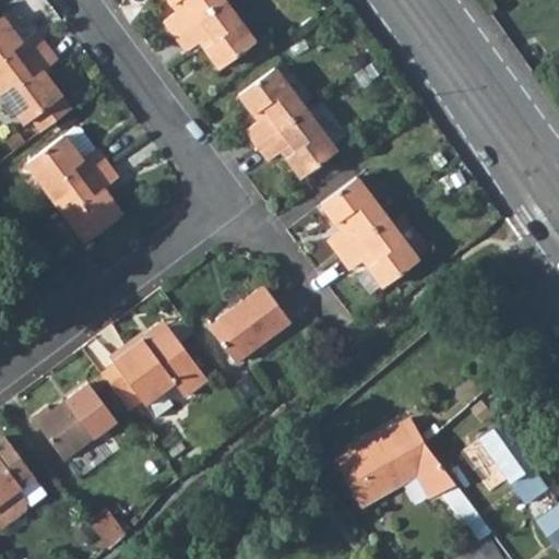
[(165,22),(175,36),(223,1),(223,0),(167,0),(177,12),(165,22)]
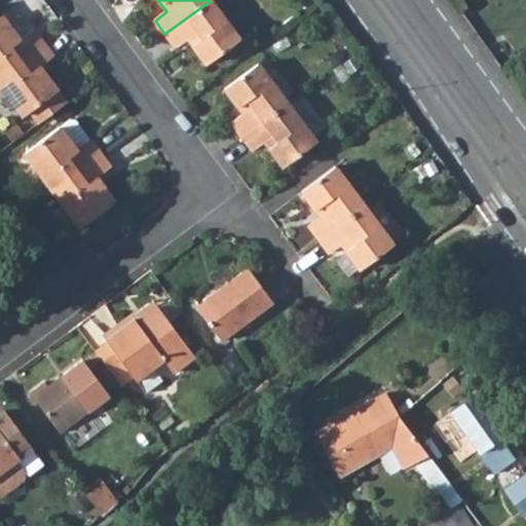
[(210,1),(164,34),(176,48),(188,39),(205,65),(238,40),(210,1)]
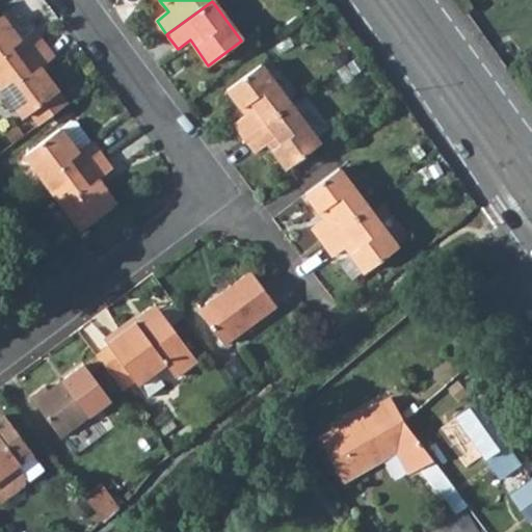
[(0,75),(46,43),(36,31),(23,41),(4,16),(0,19),(0,75)]
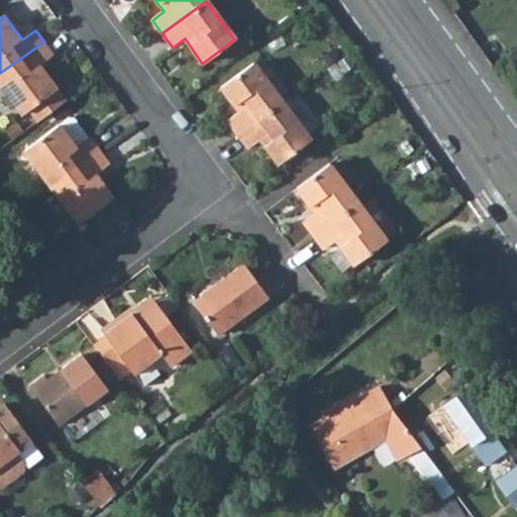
[(44,41),(0,73),(0,81),(23,113),(58,88),(40,65),(54,55),(44,41)]
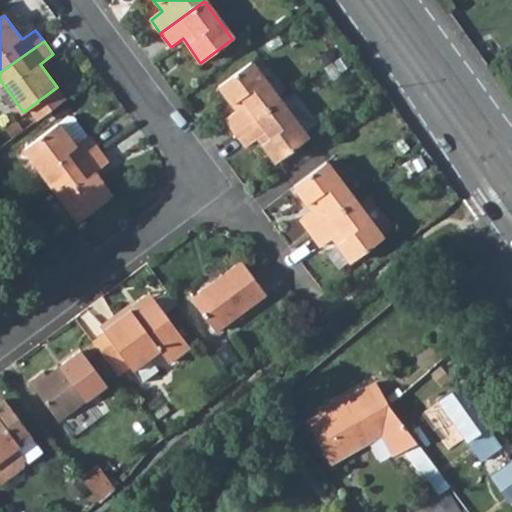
[(224,119),(234,133),(277,100),(249,62),(217,86),(235,110),(224,119)]
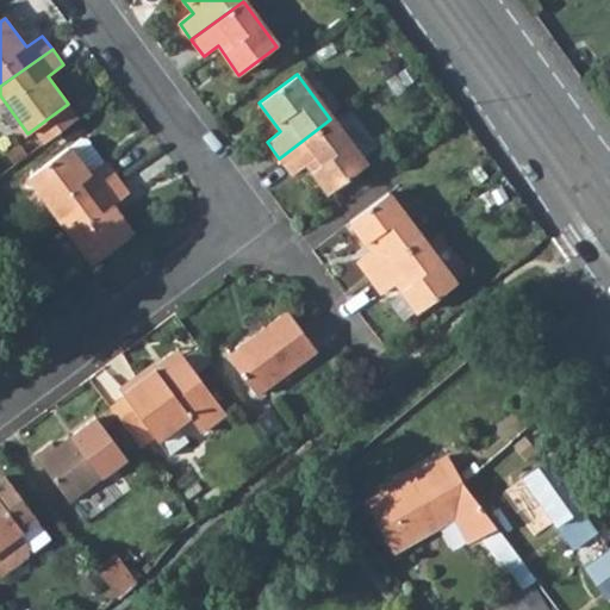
[(330,119),(279,159),(291,174),(304,165),(325,192),(363,163),(330,119)]
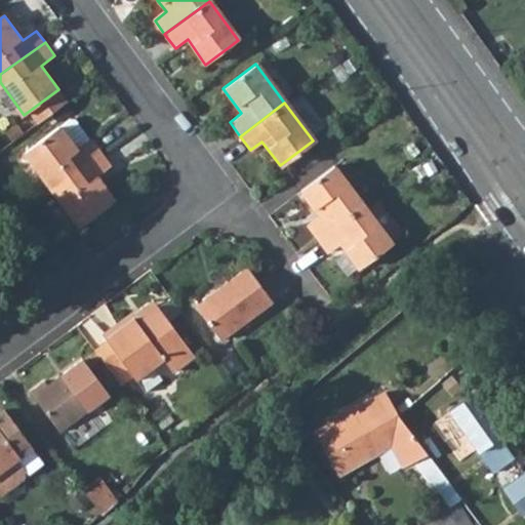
[(71,119),(61,126),(78,150),(91,140),(75,119),(71,119)]
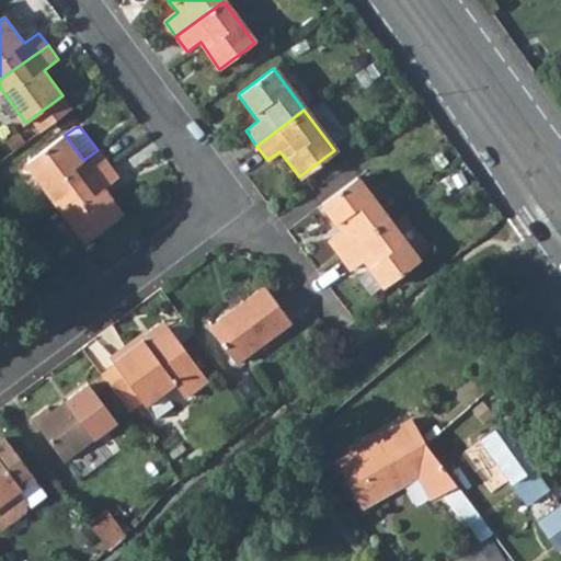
[(29,162),(57,201),(107,163),(98,150),(83,160),(65,135),(29,162)]
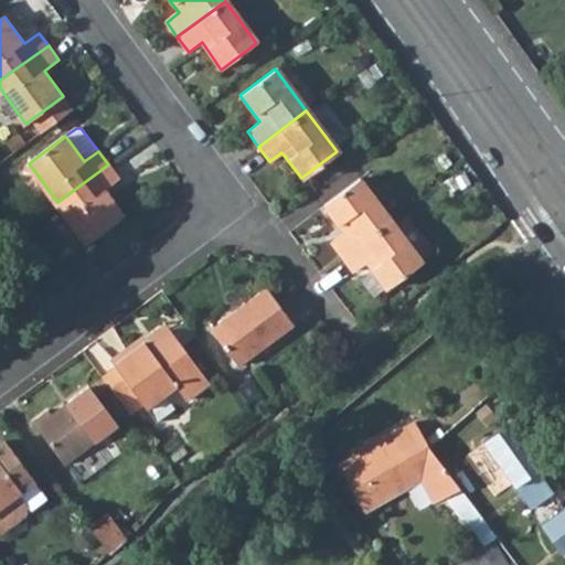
[(108,164),(57,202),(87,243),(125,215),(105,190),(119,179),(108,164)]
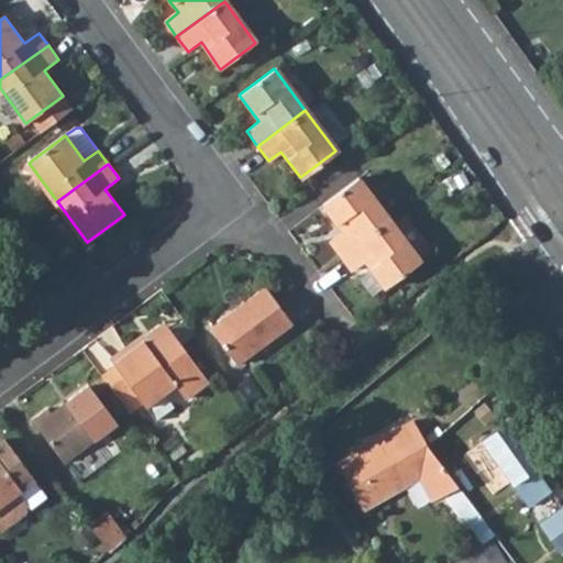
[(328,241),(339,255),(387,220),(356,177),(320,203),(340,231),(328,241)]
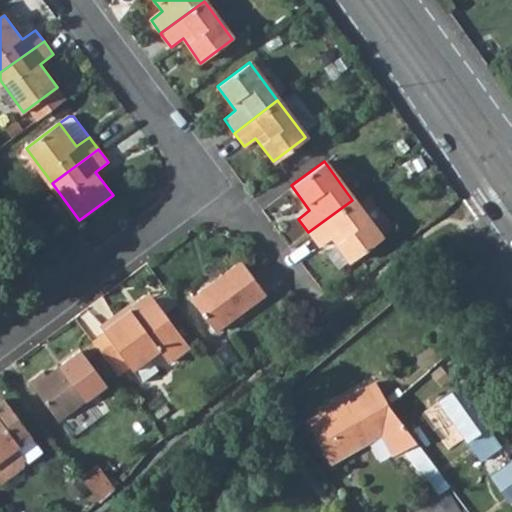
[(352,200),(308,232),(318,246),(330,237),(348,261),(379,237),(352,200)]
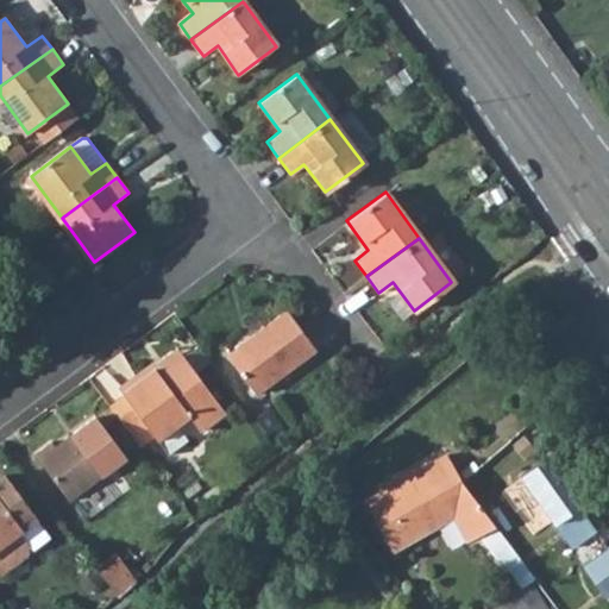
[(284,309),(224,355),(253,394),(314,350),(284,309)]
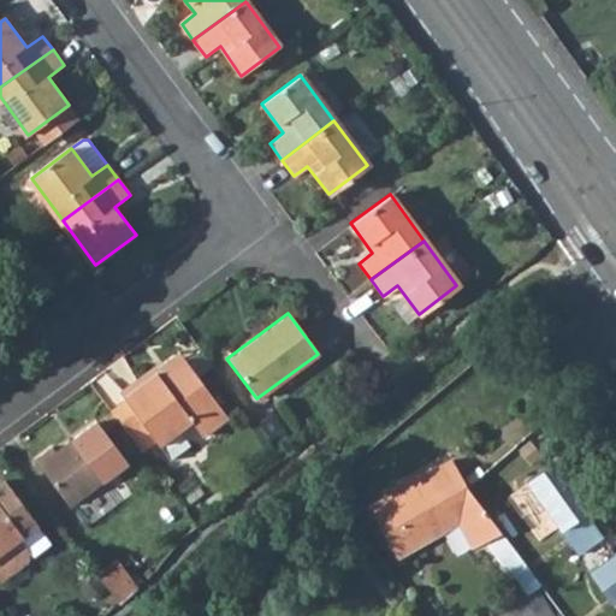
[(159,378),(153,369),(119,395),(157,445),(188,422),(199,437),(224,418),(182,361),(159,378)]
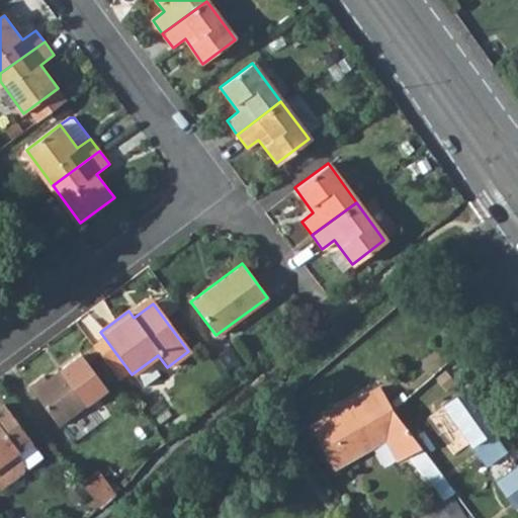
[(450,360),(432,375),(442,389),(466,368),(483,353),(473,342),(471,341),(450,360)]
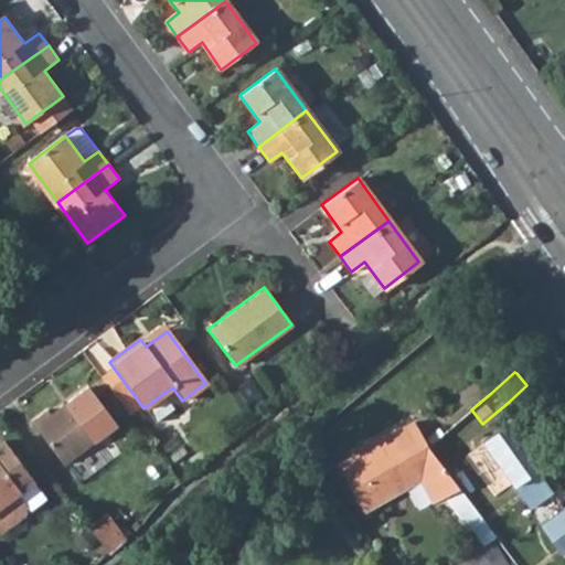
[(46,408),(31,420),(63,462),(116,424),(87,385),(50,414),(46,408)]
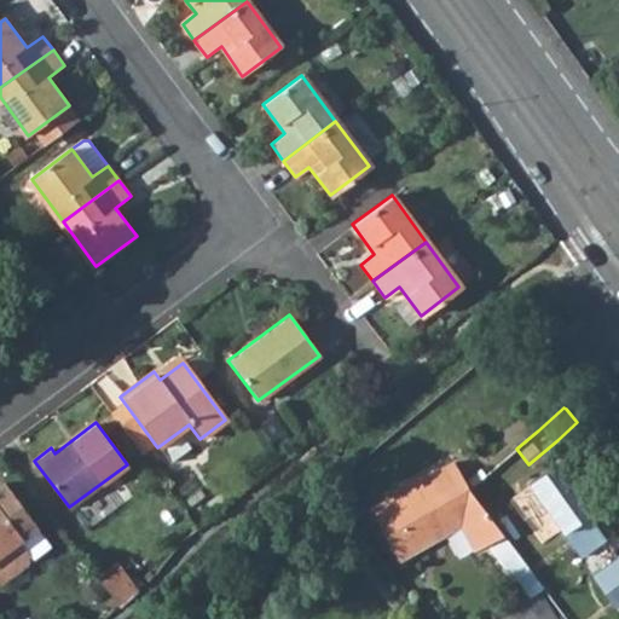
[(482,504),(470,489),(470,487),(456,461),(372,509),(400,559),(462,522),(476,547),(504,532),(482,504)]
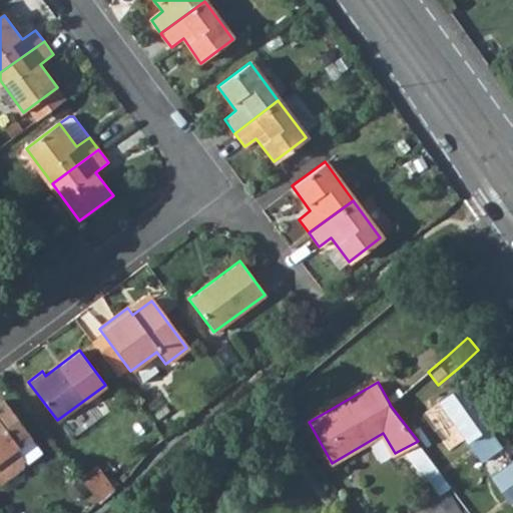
[(390,404),(390,405),(400,418),(417,403),(407,390),(401,395),(390,404)]
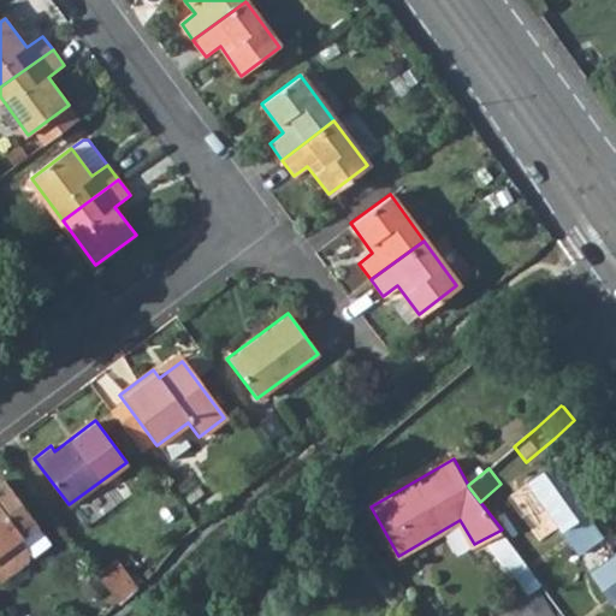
[(0,580),(1,581),(27,562),(29,551),(18,538),(36,525),(5,483),(0,485),(0,580)]
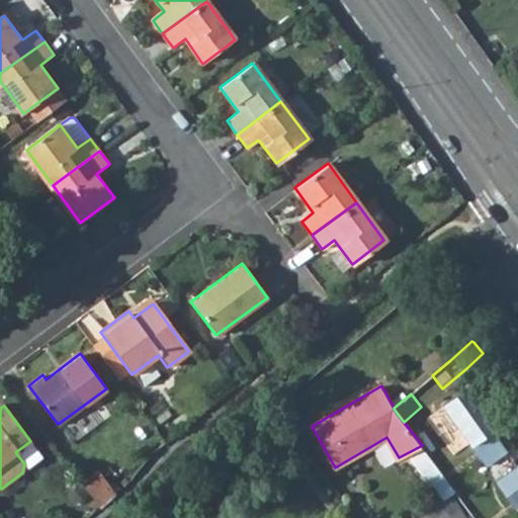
[(444,477),(425,450),(412,458),(432,486),(444,477)]
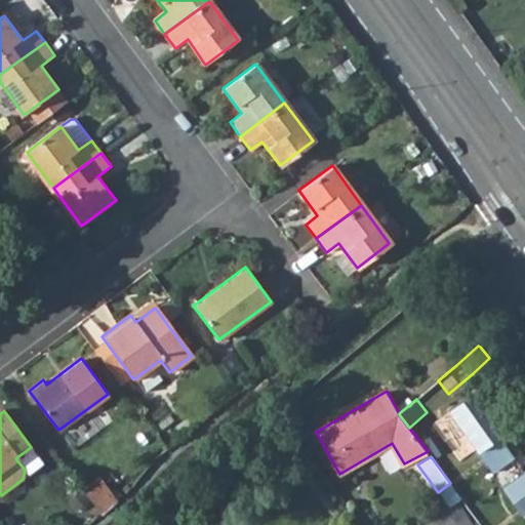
[(103,474),(86,486),(103,510),(120,498),(103,474)]
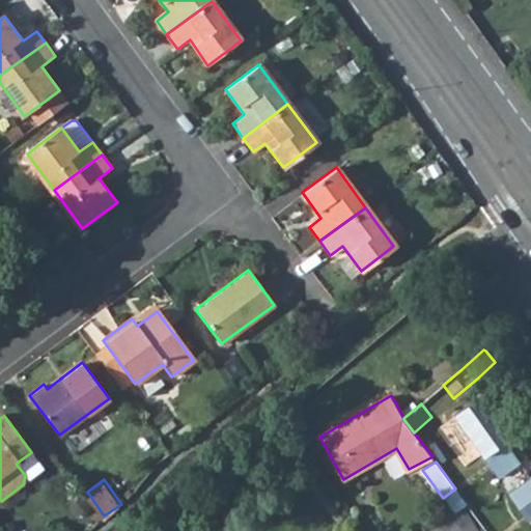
[(476,530),(462,507),(440,521),(446,530),(476,530)]
